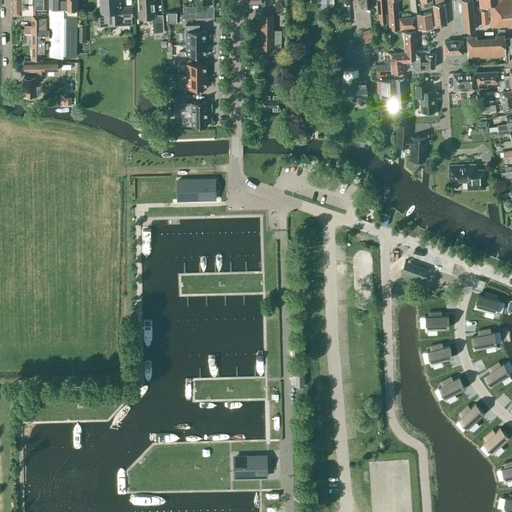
[(31,13),(49,13),(49,7),(48,7),(48,1),(47,1),(46,0),(11,0),(12,14),(13,14),(20,13),(24,13),(31,13)]
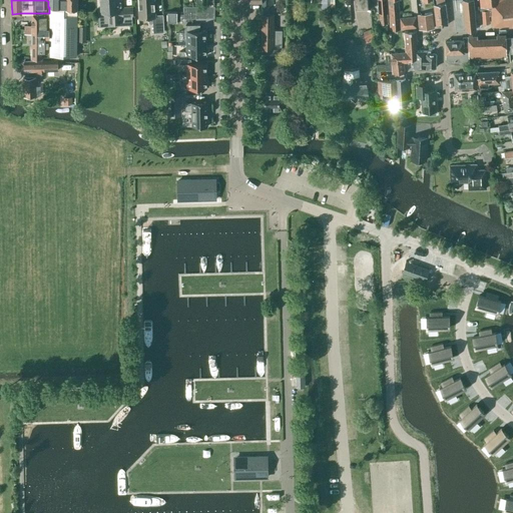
[(49,0),(49,7),(49,13),(49,28),(49,43),(49,51),(49,55),(76,55),(77,0),(49,0)]
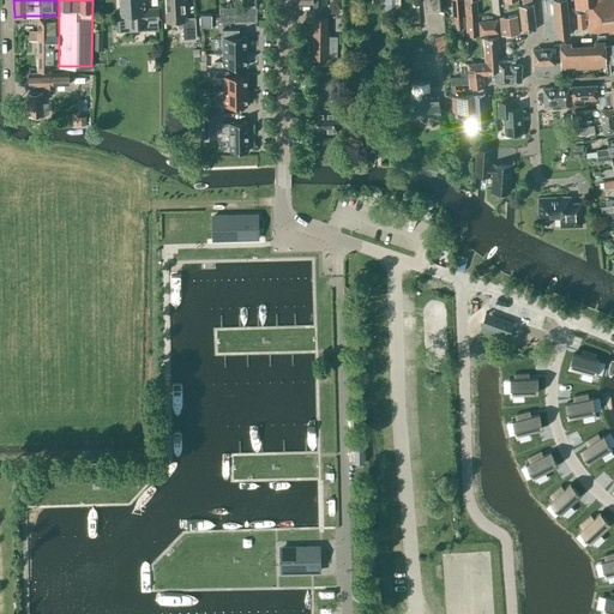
[(121,0),(122,12),(122,26),(149,25),(149,29),(152,29),(158,29),(157,26),(157,18),(158,18),(158,13),(158,11),(158,8),(157,8),(145,8),(145,7),(144,0),(121,0)]
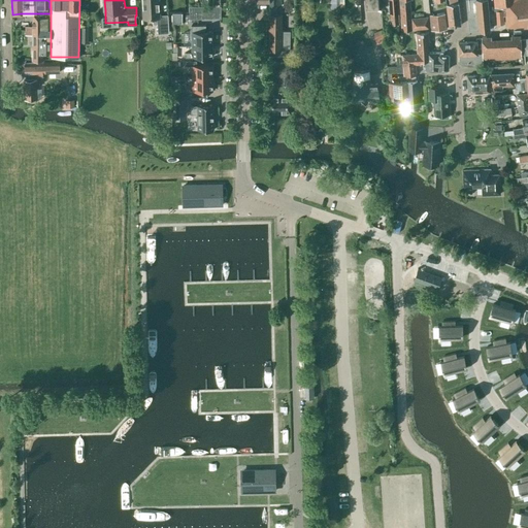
[(157,17),(158,33),(168,32),(167,14),(160,14),(158,0),(141,0),(143,18),(157,17)]
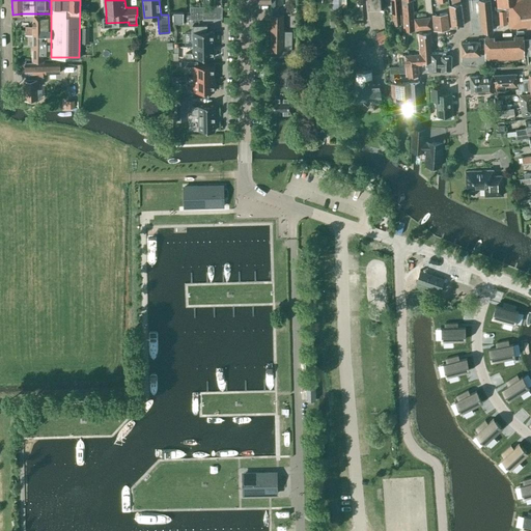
[(341,1),(345,1),(345,0),(332,0),(332,9),(341,9),(341,1)]
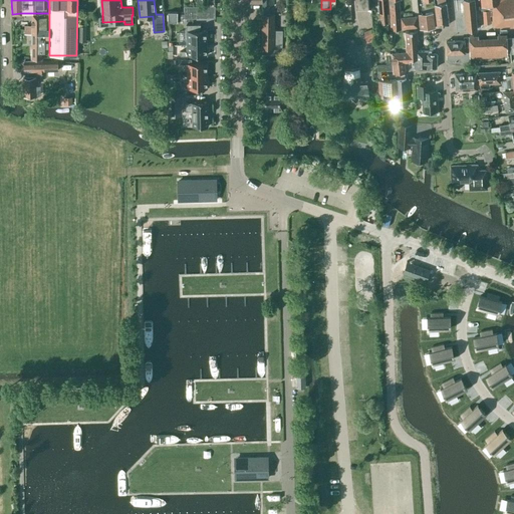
[(354,0),(355,9),(370,8),(369,0),(354,0)]
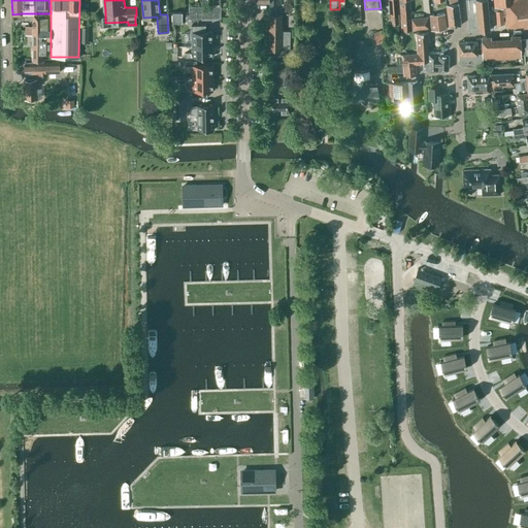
[(388,0),(390,14),(398,13),(396,0),(388,0)]
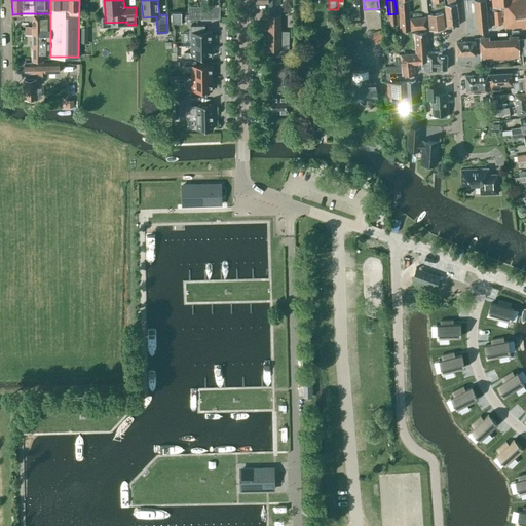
[(401,0),(398,0),(399,19),(410,17),(409,0),(401,0)]
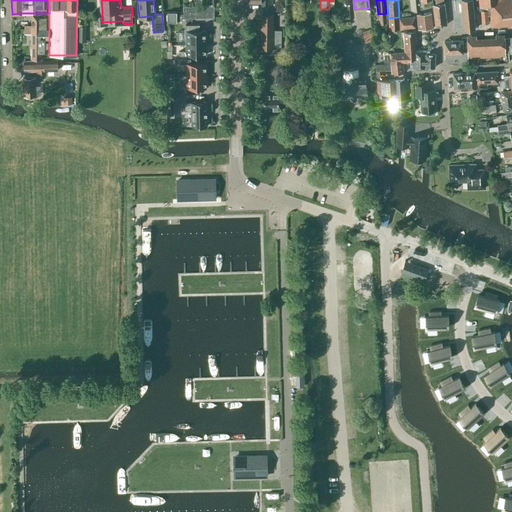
[(433,4),(435,25),(446,24),(444,2),(443,0),(435,0),(435,3),(433,4)]
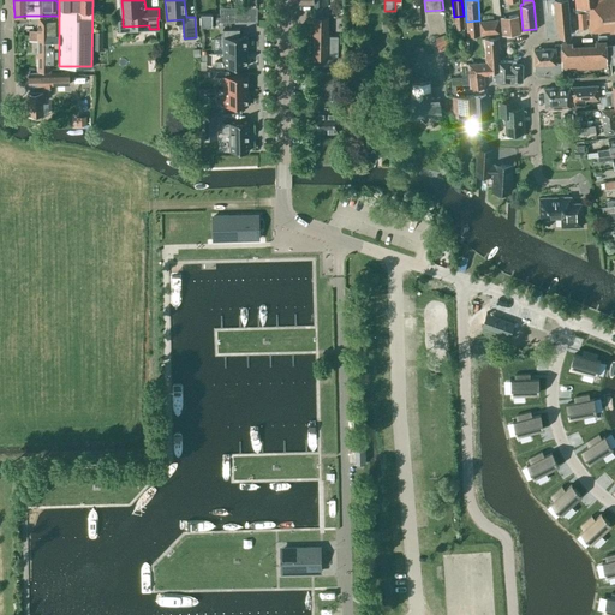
[(542,0),(545,36),(557,35),(555,0),(542,0)]
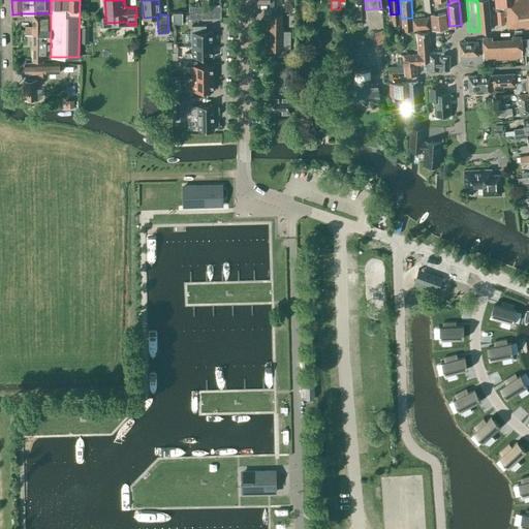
[(477,0),(479,30),(491,30),(488,4),(492,3),(492,0),(477,0)]
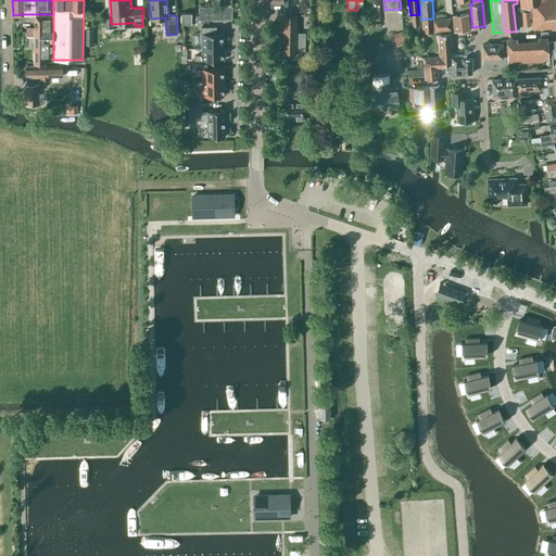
[(555,0),(519,0),(520,7),(525,7),(525,11),(531,10),(533,28),(552,27),(552,29),(555,28),(555,26),(555,0)]
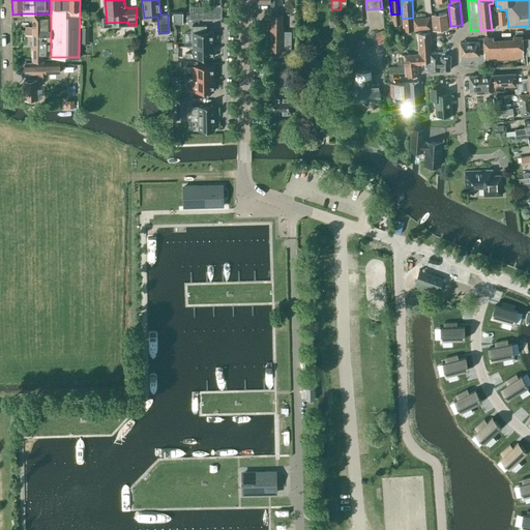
[(196,24),(196,19),(221,18),(221,6),(189,6),(190,24),(196,24)]
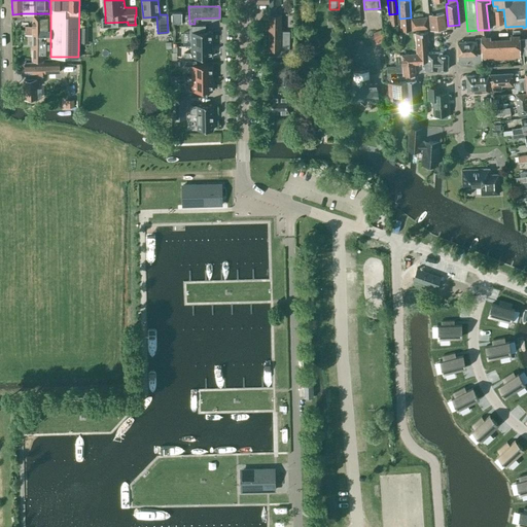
[(494,10),(495,24),(502,24),(501,10),(494,10)]
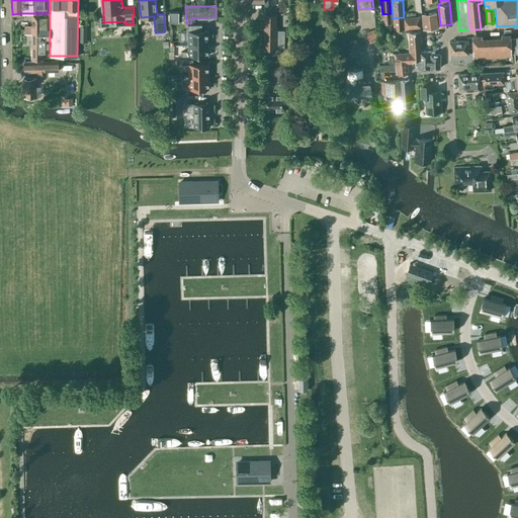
[(169,21),(178,21),(178,12),(169,12),(169,21)]
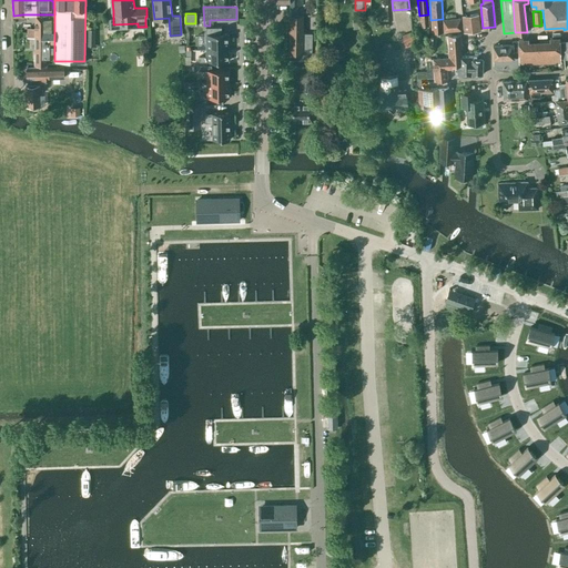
[(54,31),(54,14),(34,14),(34,28),(28,28),(28,31),(28,32),(34,32),(54,31)]
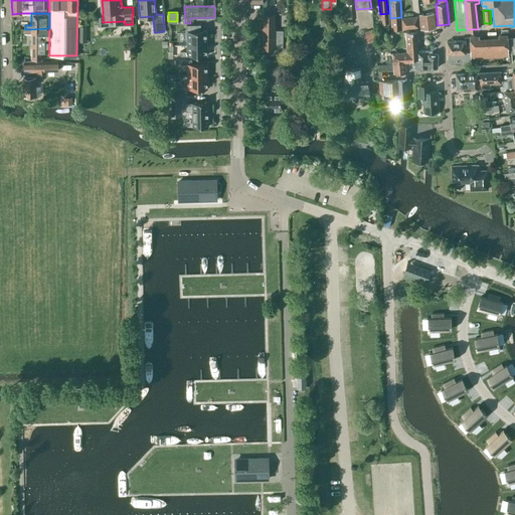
[(262,47),(274,48),(275,13),(263,13),(262,47)]
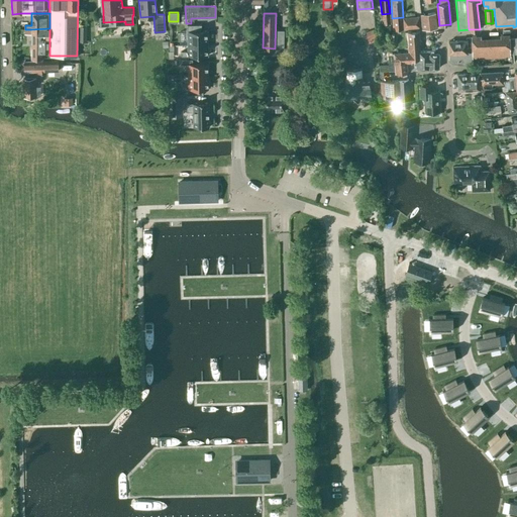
[(420,14),(422,29),(437,28),(435,13),(420,14)]
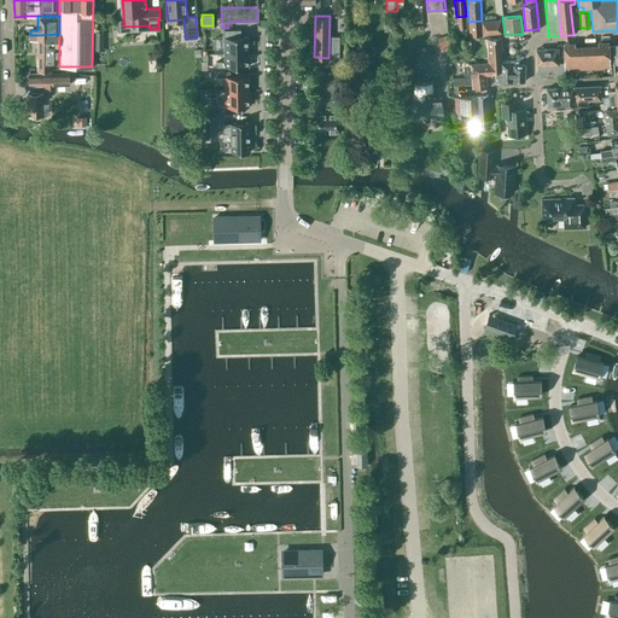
[(502,33),(502,19),(482,21),(482,22),(483,34),(500,33),(502,33)]
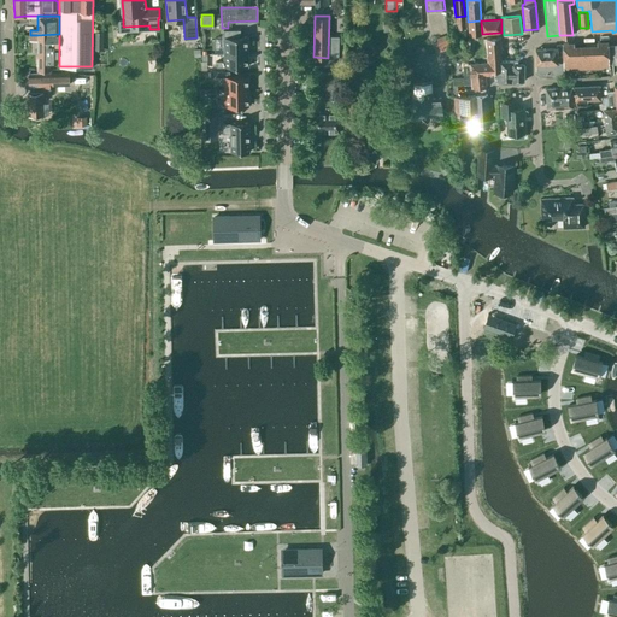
[(468,22),(469,35),(481,34),(482,34),(481,22),(481,21),(468,22)]
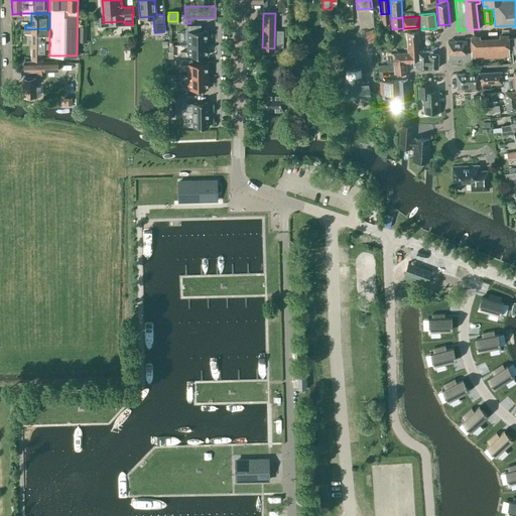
[(187,43),(208,42),(208,30),(201,30),(201,24),(186,24),(187,43)]
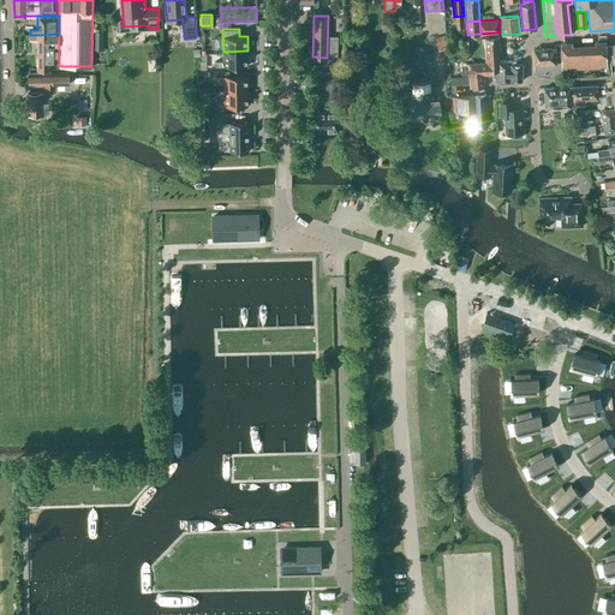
[(103,31),(94,31),(94,49),(103,49),(103,31)]
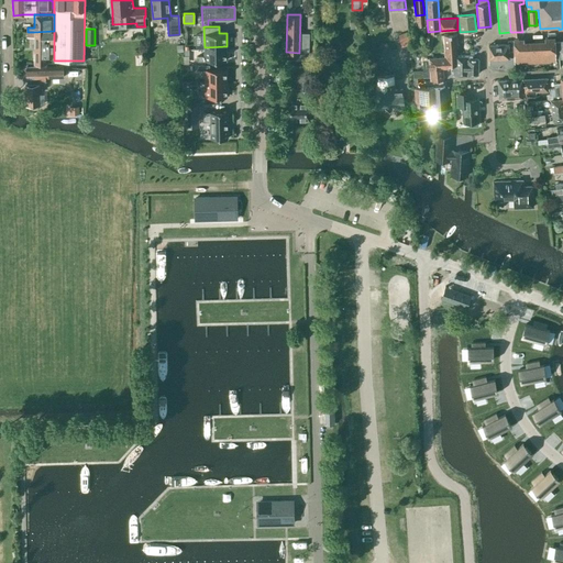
[(28,32),(28,36),(34,36),(34,48),(54,47),(54,31),(34,32),(28,32)]
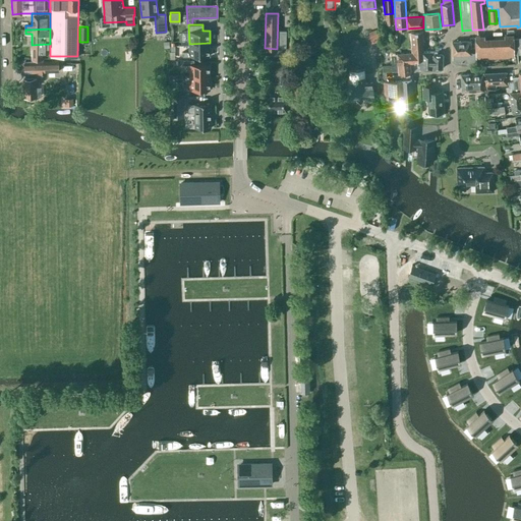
[(371,44),(380,41),(375,30),(367,33),(371,44)]
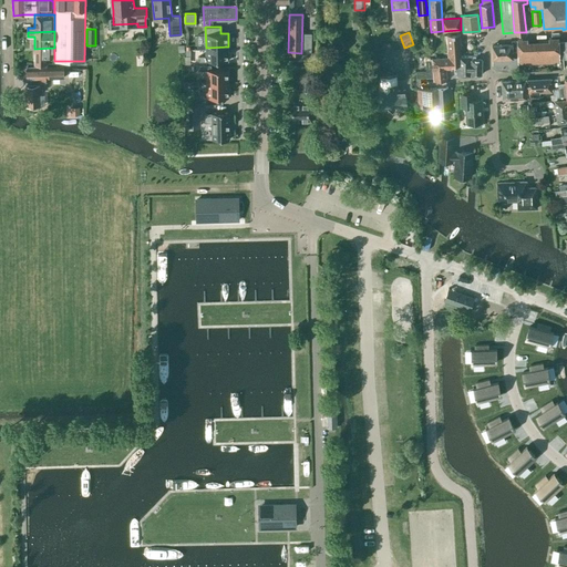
[(447,53),(453,52),(453,50),(461,49),(460,34),(446,34),(447,53)]
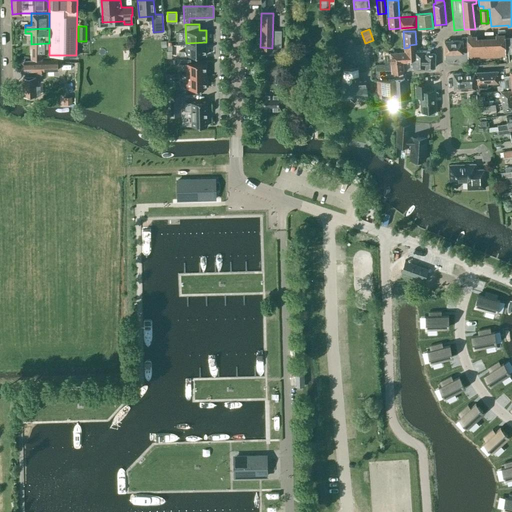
[(505,47),(505,41),(504,34),(496,34),(496,37),(475,37),(471,35),(467,35),(467,52),(462,53),(462,40),(444,41),(445,61),(468,60),(468,57),(505,55),(505,53),(505,47)]
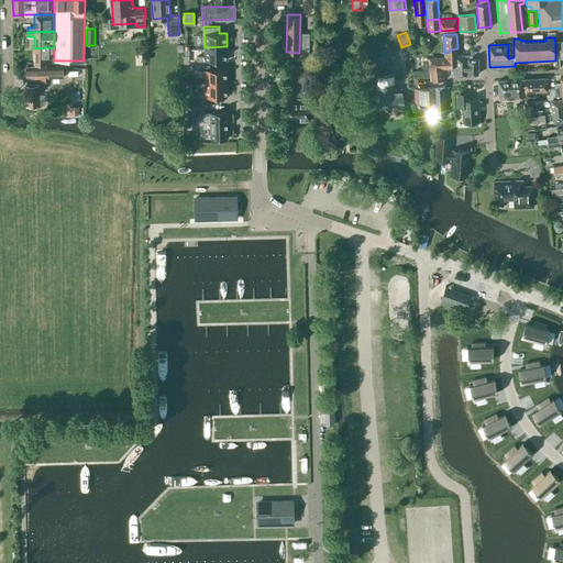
[(198,61),(227,61),(227,46),(205,47),(205,55),(198,55),(198,61)]
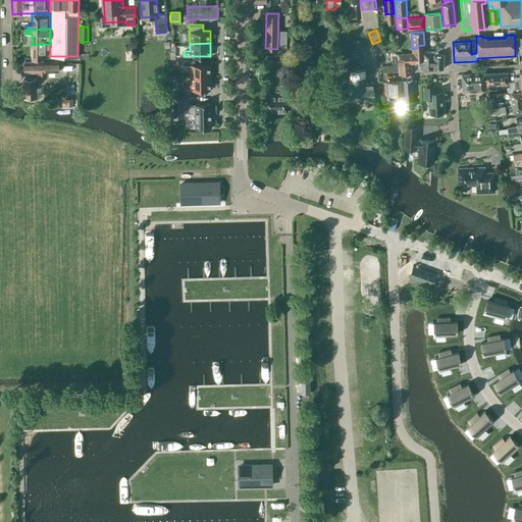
[(44,52),(50,52),(50,44),(32,45),(32,59),(44,59),(44,52)]
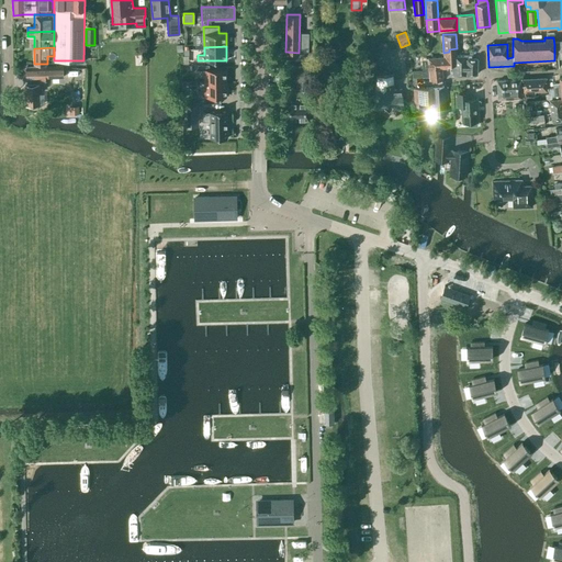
[(448,65),(452,65),(457,65),(457,56),(457,48),(449,49),(449,52),(444,53),(445,56),(428,58),(429,69),(442,68),(448,68),(448,65)]
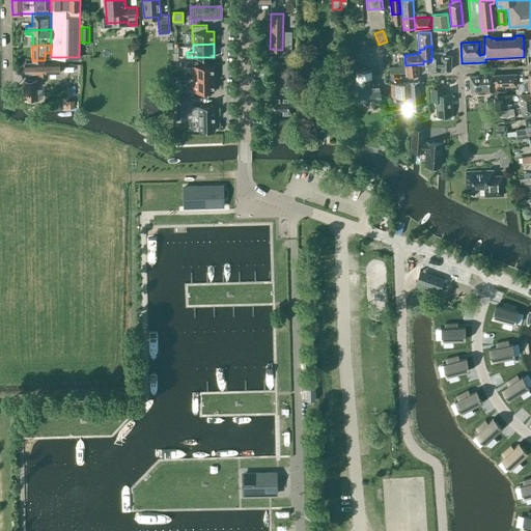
[(431,61),(427,61),(425,65),(425,72),(445,72),(451,70),(451,55),(445,55),(445,52),(431,53),(431,61)]
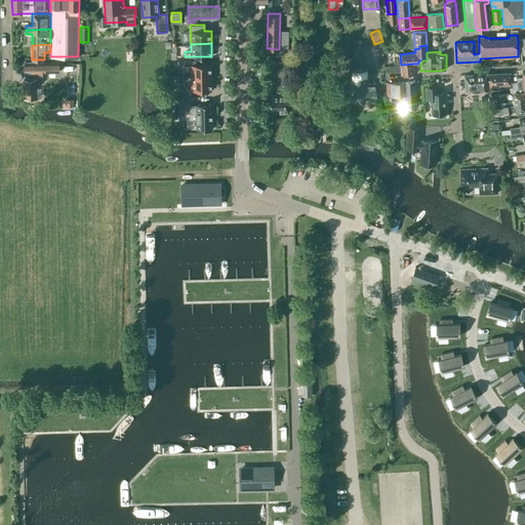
[(25,63),(25,73),(59,72),(59,62),(25,63)]
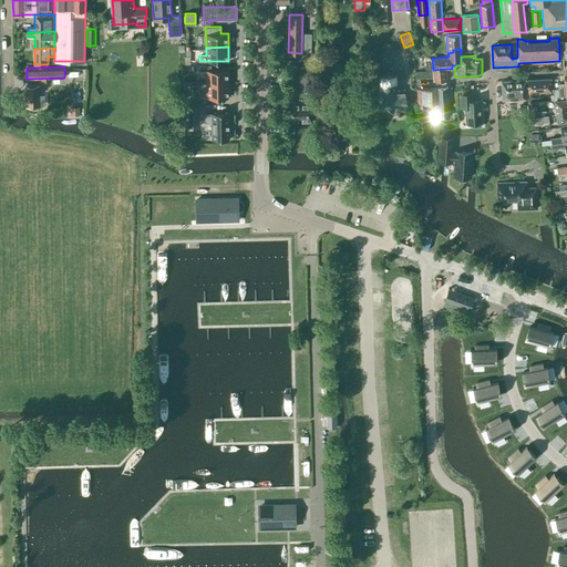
[(289,102),(288,121),(311,122),(312,103),(307,102),(307,91),(303,91),(305,83),(303,83),(303,66),(290,66),(289,82),(292,82),(292,95),(294,95),(294,102),(289,102)]
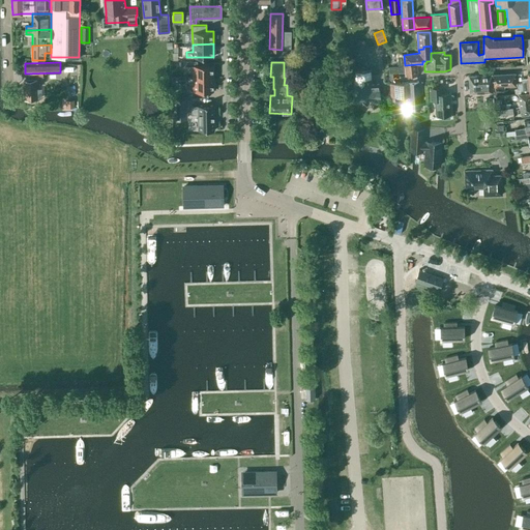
[(292,78),(292,62),(284,62),(284,78),(285,78),(292,78)]
